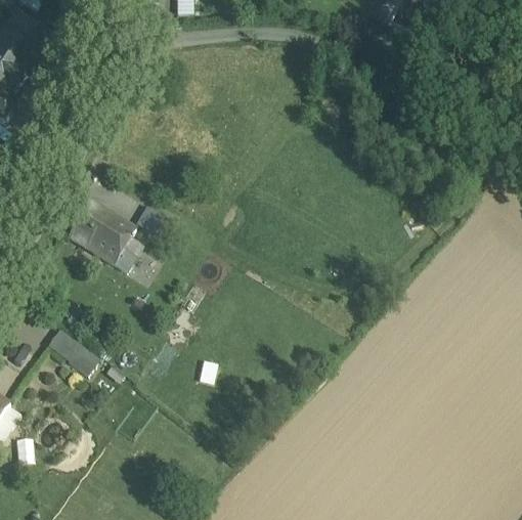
[(9,0),(11,1),(12,0),(16,0),(31,8),(36,0),(9,0)]
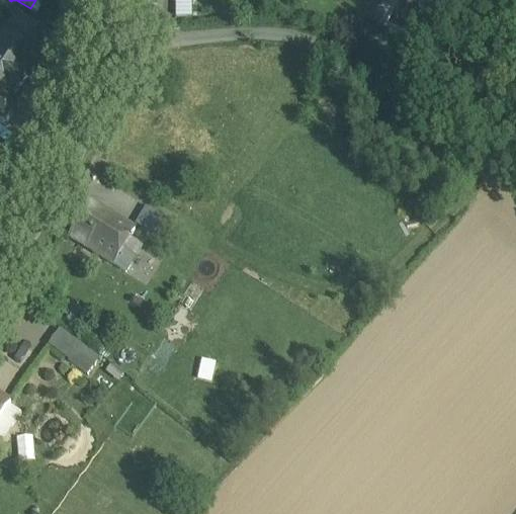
[(14,17),(0,35),(0,120),(6,119),(11,113),(9,106),(5,103),(49,41),(14,17)]
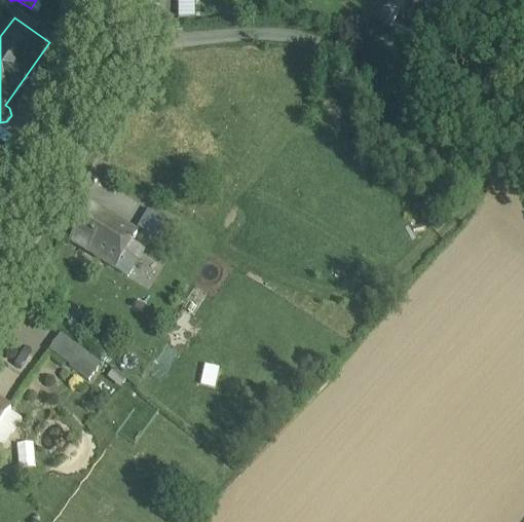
[(135,229),(90,202),(69,237),(113,265),(122,250),(135,229)]
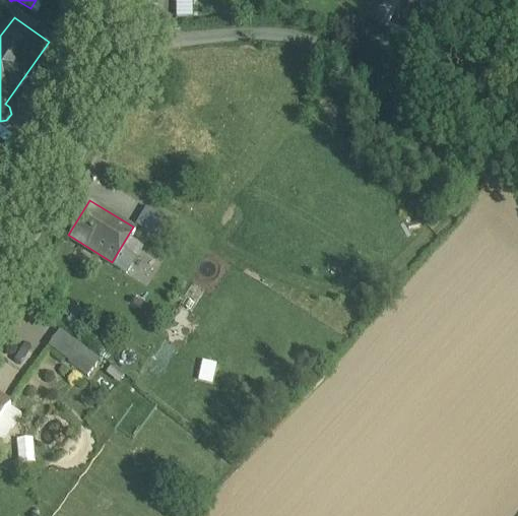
[(135,256),(121,247),(112,262),(125,271),(135,256)]
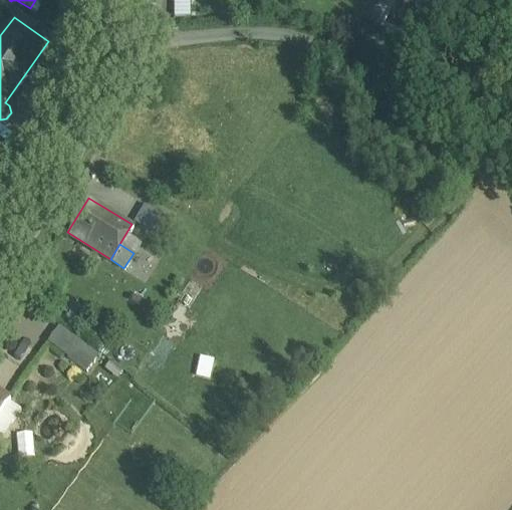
[(66,353),(79,336),(60,322),(47,339),(66,353)]
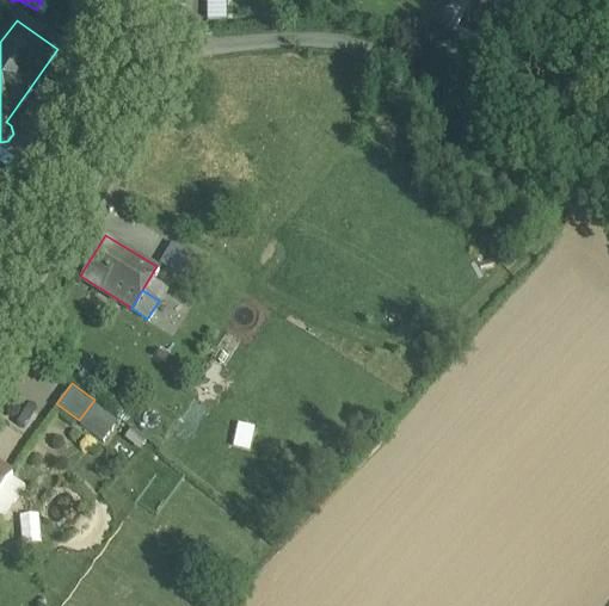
[(117,418),(94,400),(79,420),(102,438),(117,418)]
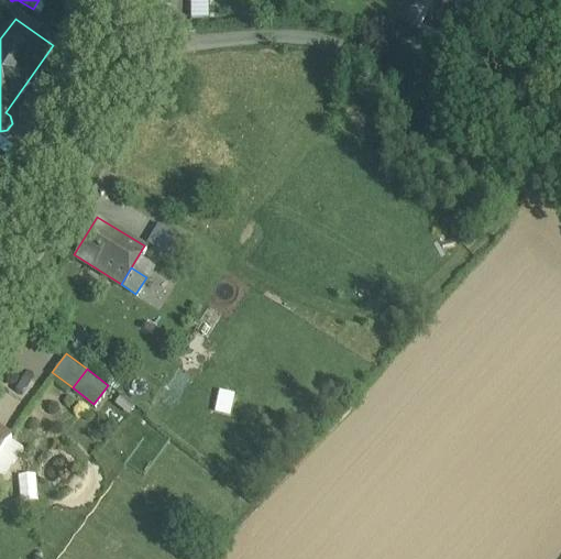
[(0,450),(10,436),(0,429),(0,450)]
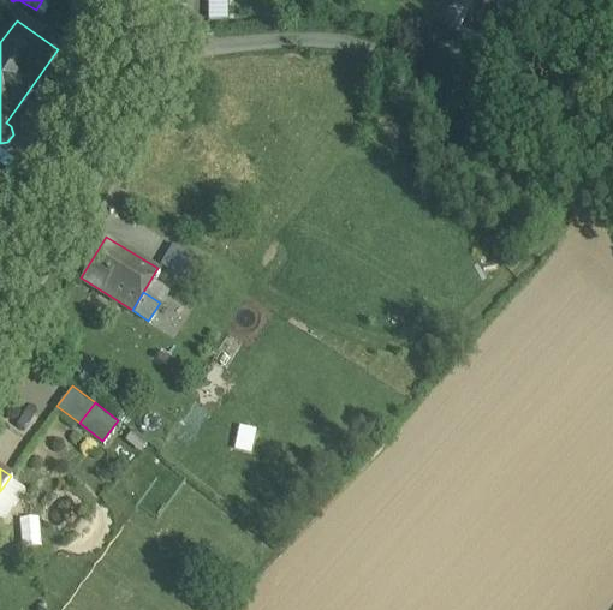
[(23,484),(11,476),(0,491),(0,518),(23,484)]
